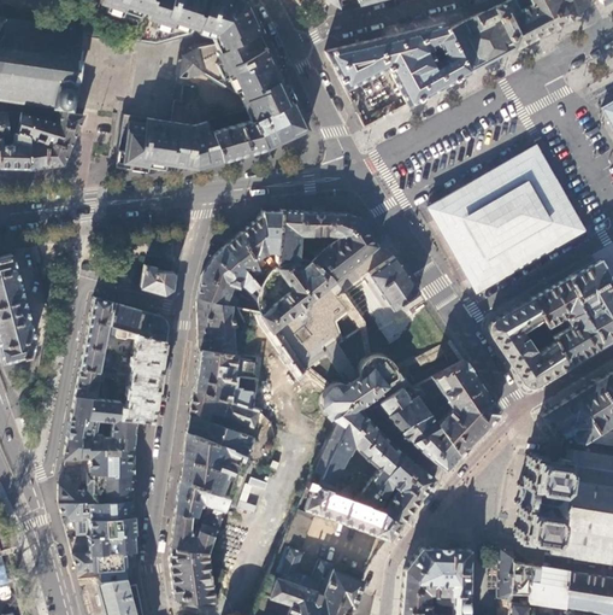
[(102,0),(101,5),(141,17),(139,34),(143,34),(143,36),(159,39),(195,29),(196,28),(198,25),(201,27),(200,29),(205,30),(214,34),(218,40),(200,45),(184,52),(181,72),(180,72),(174,118),(127,111),(119,164),(151,169),(171,165),(171,160),(199,165),(227,158),(216,130),(255,118),(269,144),(310,127),(251,0),(102,0)]
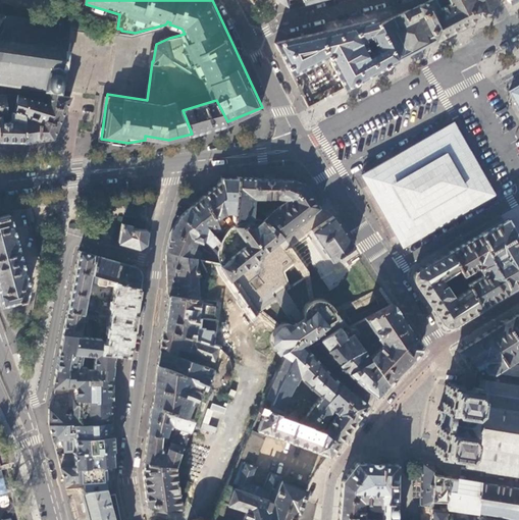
[(429,0),(422,4),(439,39),(465,26),(491,11),(485,0),(429,0)]
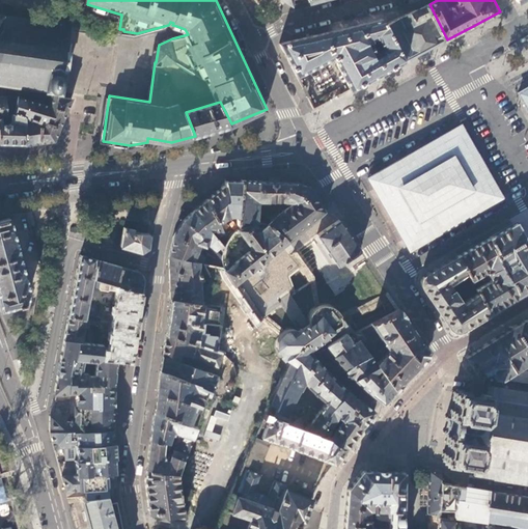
[(389,22),(409,60),(417,55),(441,43),(447,39),(429,4),(420,8),(420,7),(409,12),(389,22)]
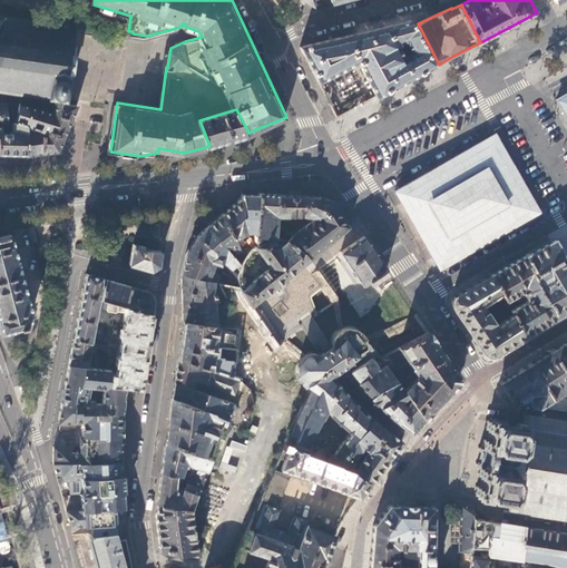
[(61,15),(60,22),(0,13),(0,87),(58,96),(69,98),(69,95),(68,95),(70,79),(71,79),(71,75),(71,70),(72,71),(75,61),(76,51),(75,51),(75,46),(76,46),(78,27),(79,26),(81,15),(64,12),(62,12),(61,15)]
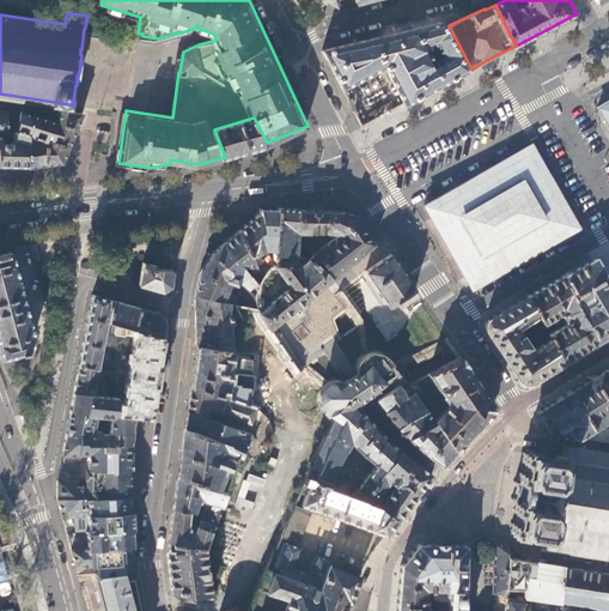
[(449,25),(445,20),(412,28),(361,40),(327,48),(330,55),(347,86),(388,64),(408,102),(472,70),(449,25)]
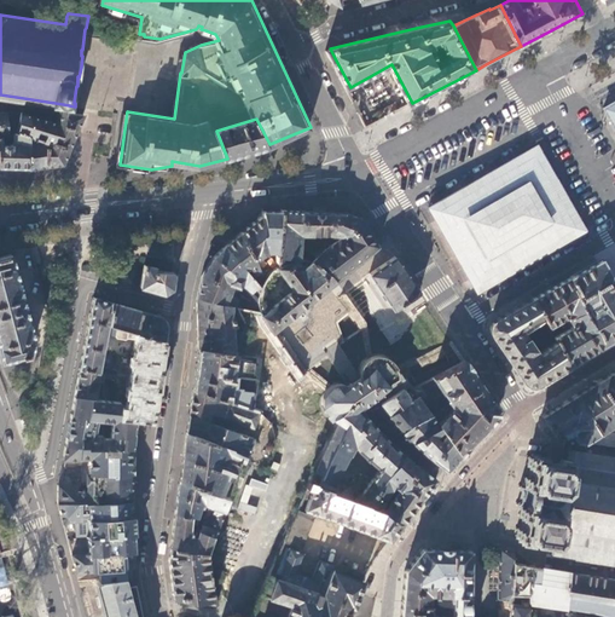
[(74,110),(75,107),(63,104),(61,119),(22,110),(18,132),(29,134),(36,136),(50,139),(48,142),(48,163),(64,162),(68,156),(83,120),(86,113),(74,110)]
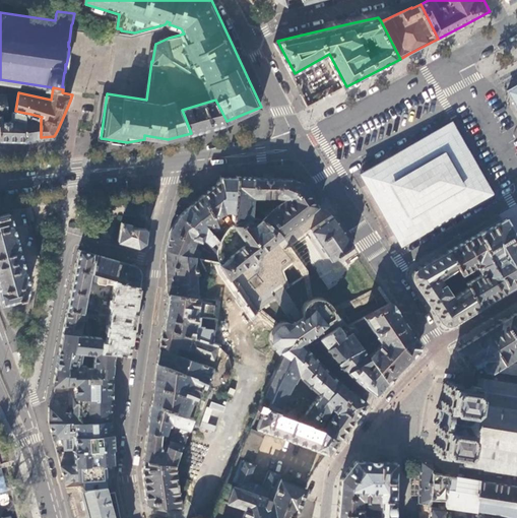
[(516,89),(507,95),(516,113),(516,89)]
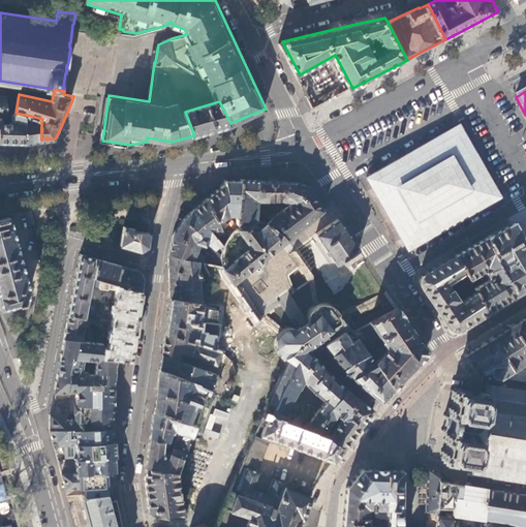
[(0,115),(5,115),(9,115),(7,93),(0,93),(0,115)]
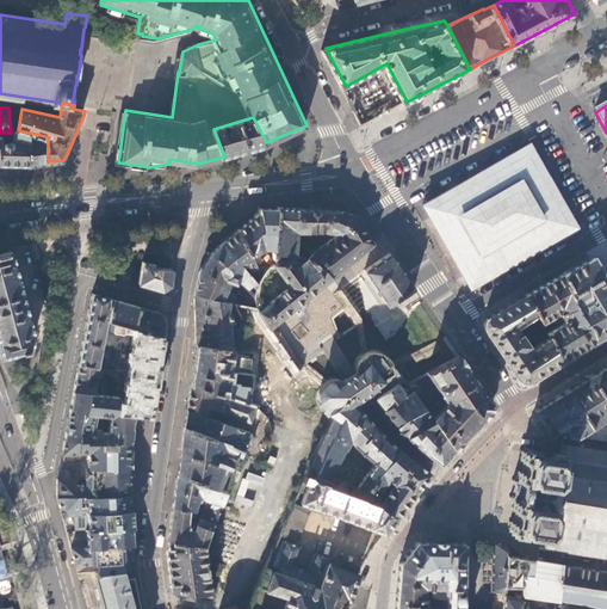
[(214,129),(224,157),(231,154),(247,151),(267,145),(266,142),(253,117),(214,129)]
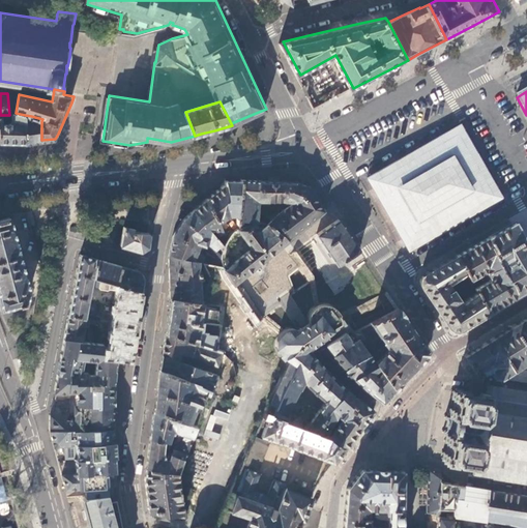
[(25,115),(16,113),(16,120),(5,120),(5,115),(0,115),(0,127),(1,140),(27,141),(25,115)]
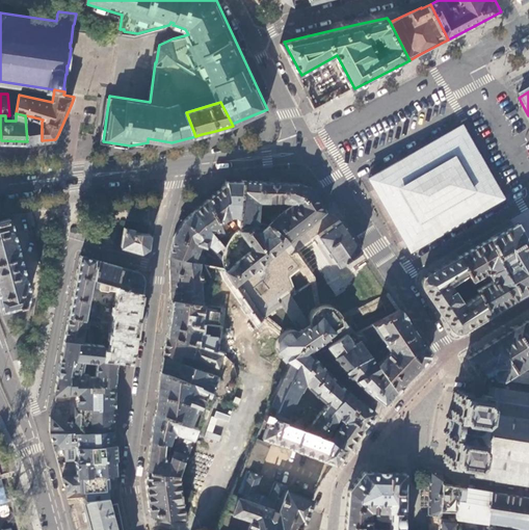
[(27,142),(42,140),(42,122),(31,123),(31,116),(25,115),(27,141),(27,142)]
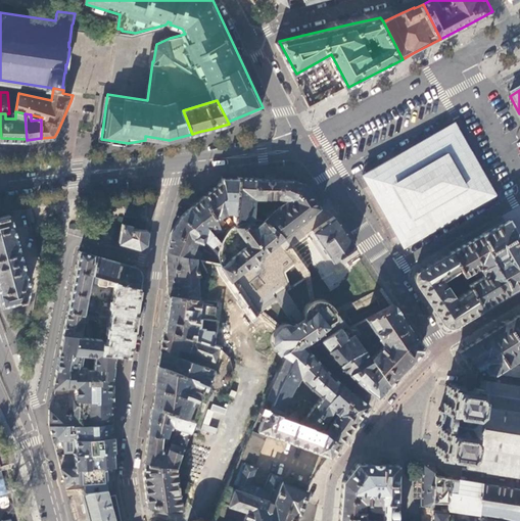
[(358,182),(398,252),(451,223),(497,196),(456,126),(358,182)]
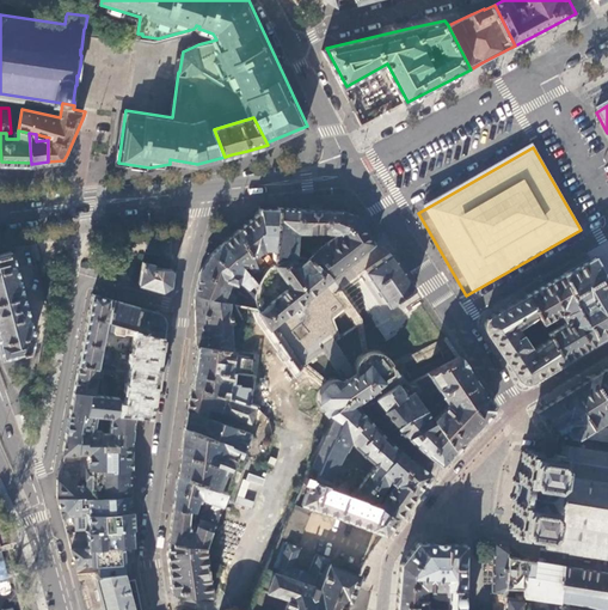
[(281,211),(281,213),(278,261),(278,266),(299,258),(300,236),(301,212),(290,212),(281,211)]
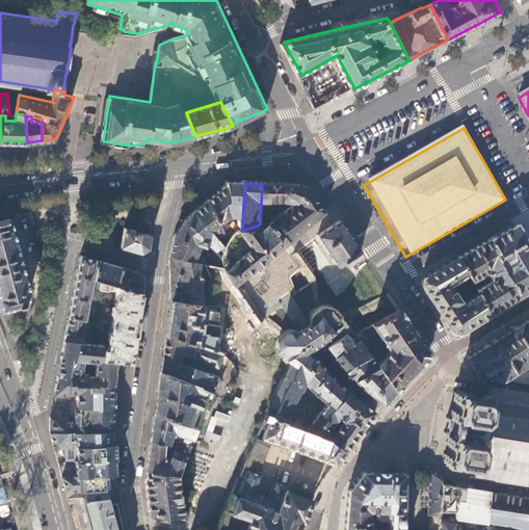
[(228,184),(228,188),(231,220),(228,222),(233,230),(242,227),(244,185),(235,184),(228,184)]
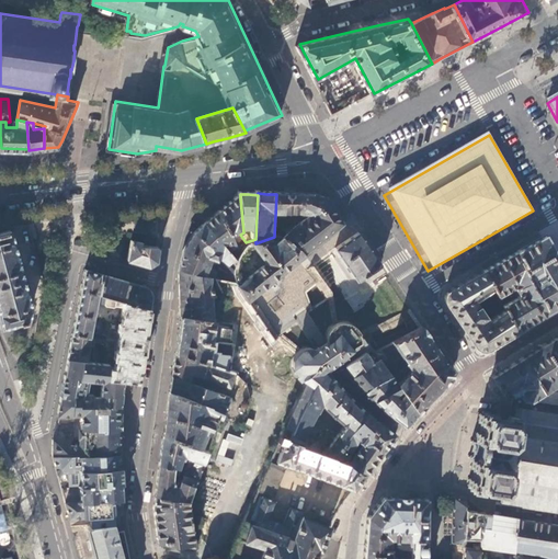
[(295,196),(276,194),(275,216),(294,216),(294,214),(306,213),(316,197),(295,196)]
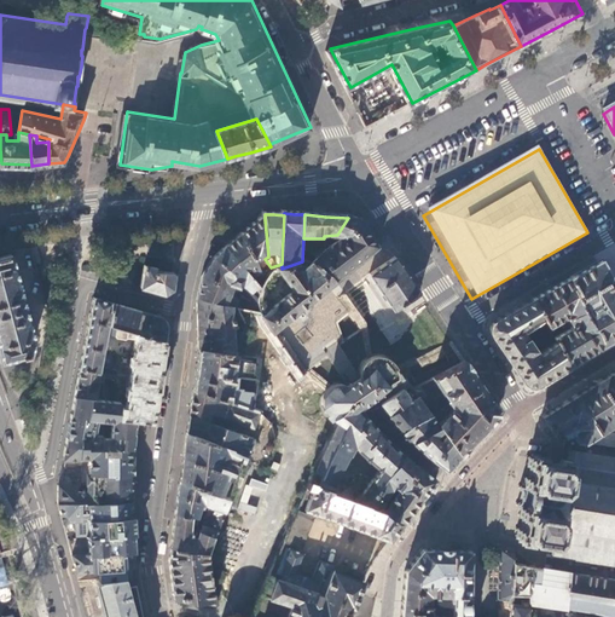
[(357,220),(348,218),(337,235),(347,242),(318,266),(328,272),(341,283),(364,264),(381,251),(371,235),(364,223),(357,220)]
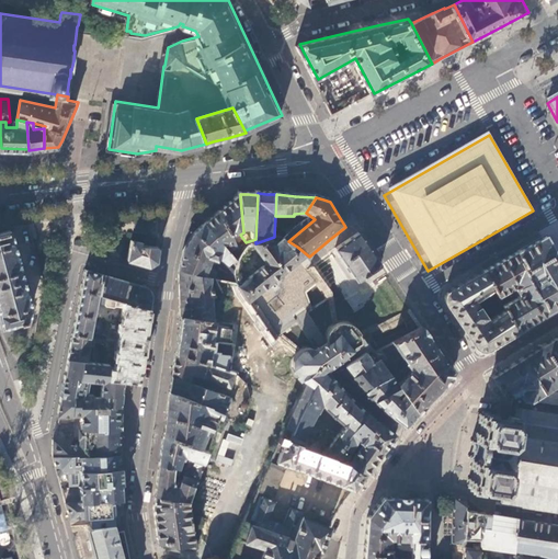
[(230,206),(219,215),(237,249),(242,244),(245,248),(248,244),(246,242),(240,235),(243,232),(240,198),(230,206)]
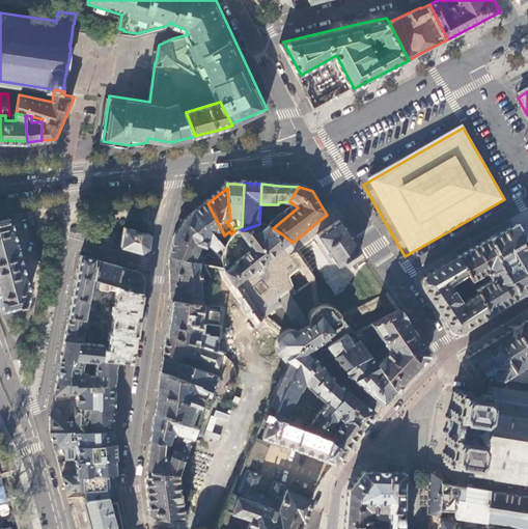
[(201,207),(194,213),(211,233),(214,231),(217,237),(219,235),(220,239),(217,242),(226,249),(229,243),(224,235),(207,203),(201,207)]
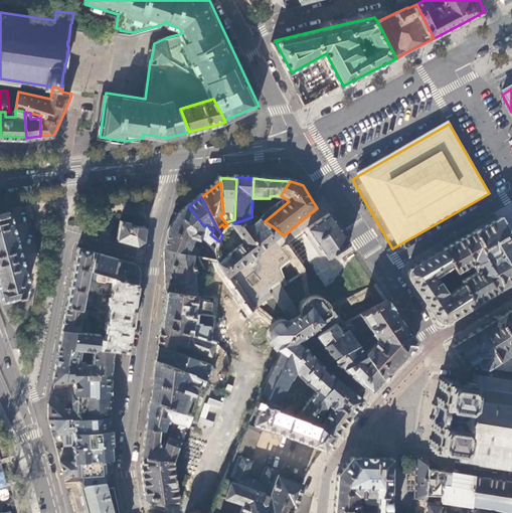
[(182,213),(178,217),(203,233),(201,238),(204,240),(210,245),(213,242),(217,246),(219,241),(210,234),(204,226),(188,206),(182,213)]
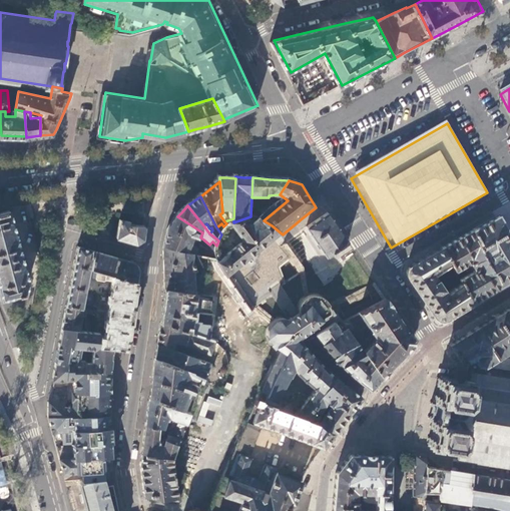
[(495,267),(507,288),(509,286),(509,223),(502,210),(474,227),(483,243),(482,244),(486,254),(493,268),(495,267)]
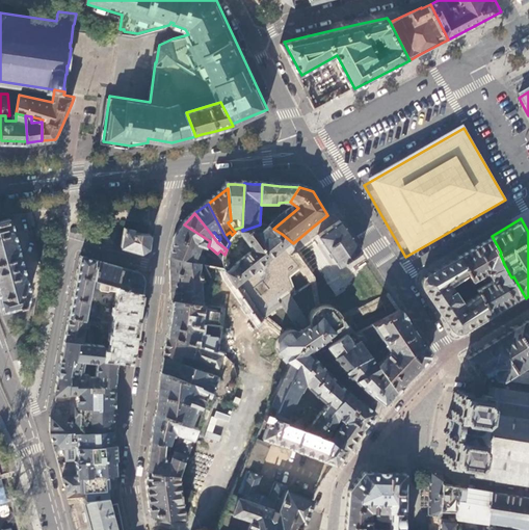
[(340,265),(363,249),(342,219),(320,234),(340,265)]
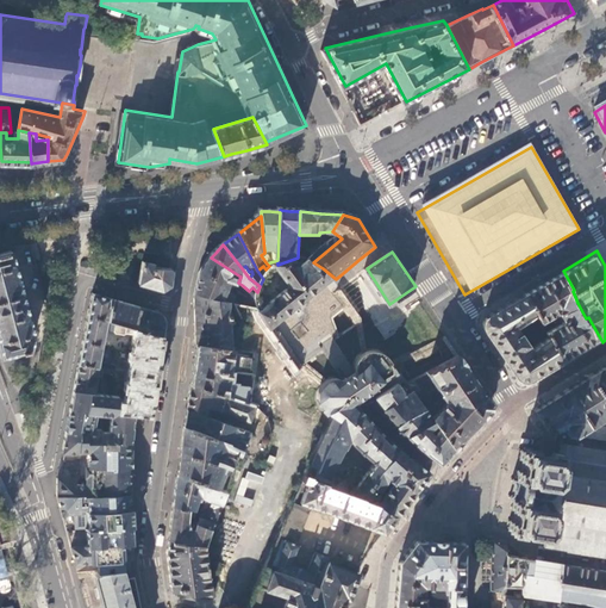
[(0,348),(2,360),(31,353),(35,339),(12,255),(0,256),(0,348)]
